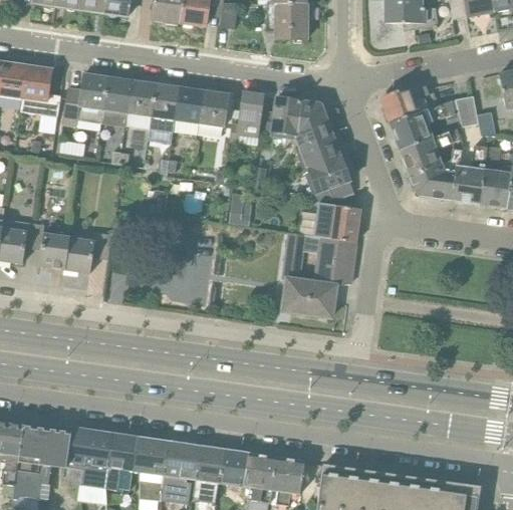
[(58,0),(58,4),(81,8),(82,0),(58,0)]
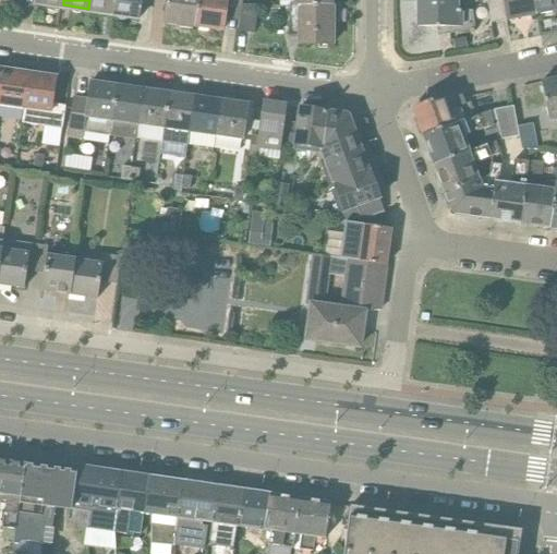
[(114,12),(116,0),(89,0),(88,9),(114,12)]
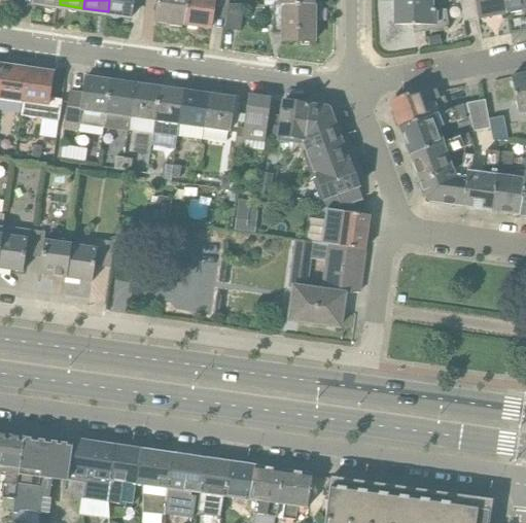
[(109,0),(108,11),(133,14),(135,0),(109,0)]
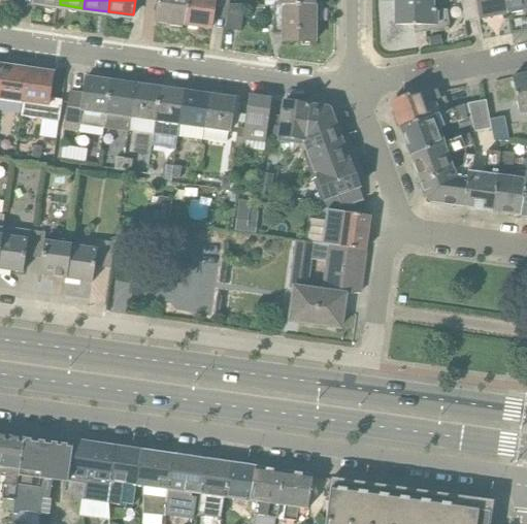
[(159,0),(157,18),(186,22),(189,0),(159,0)]
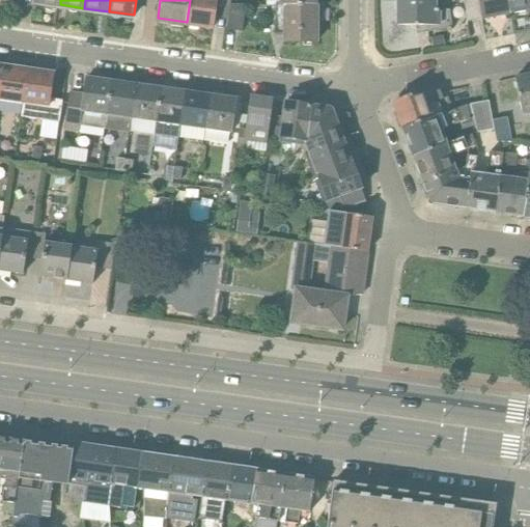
[(190,0),(187,22),(213,26),(216,0),(190,0)]
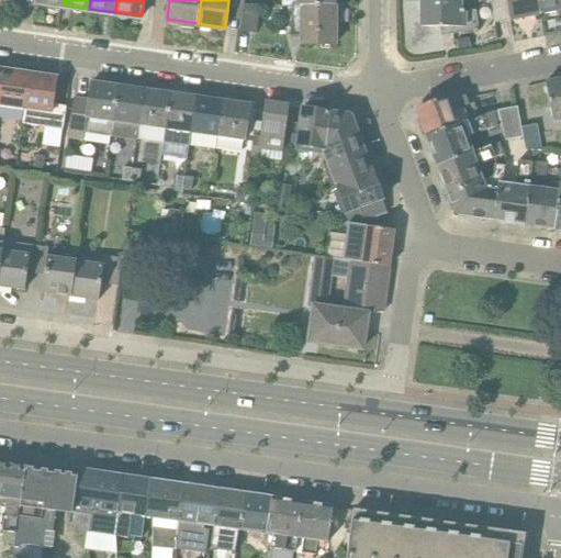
[(422,0),(422,24),(464,24),(464,7),(462,7),(462,0),(422,0)]
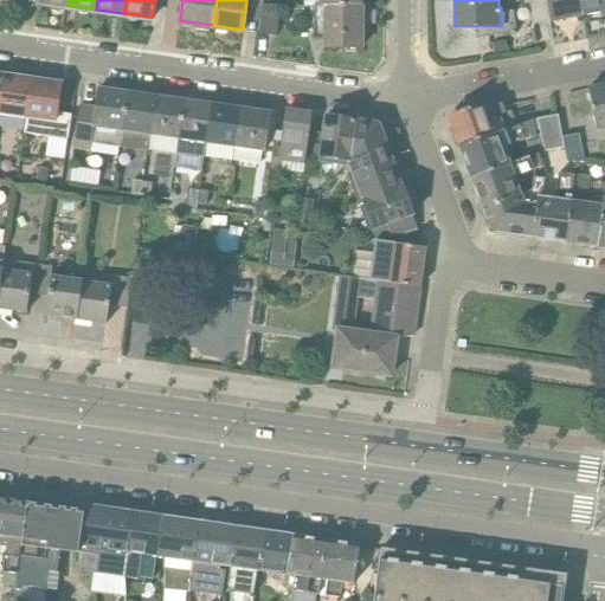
[(529,0),(534,23),(551,19),(547,0),(529,0)]
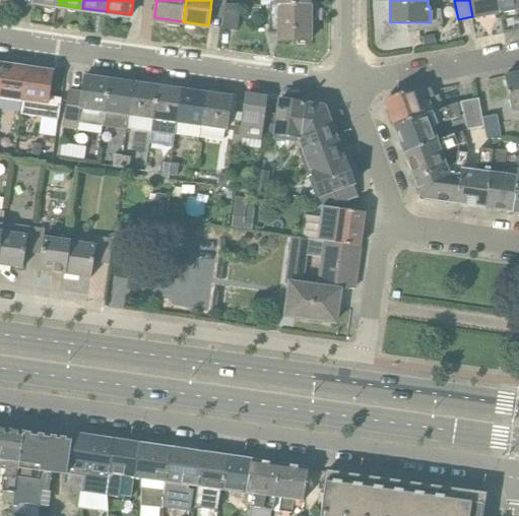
[(469,0),(472,16),(500,10),(498,0),(469,0)]
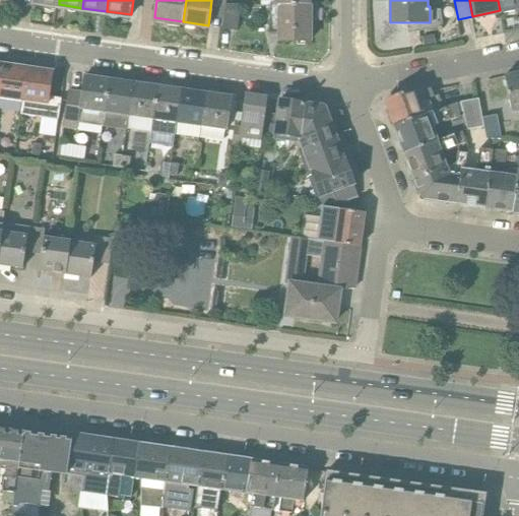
[(498,0),(500,10),(518,6),(518,0),(498,0)]
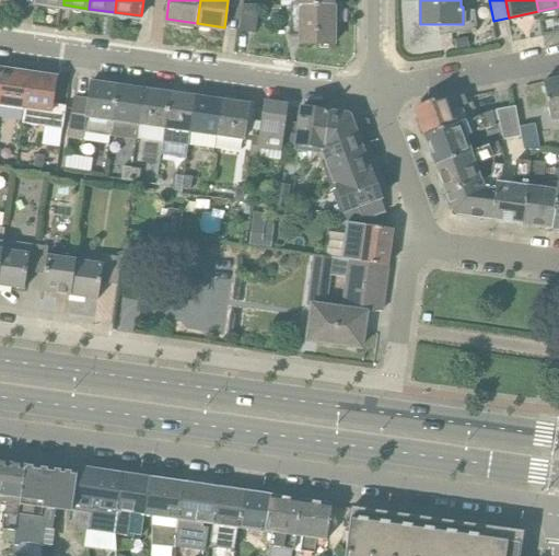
[(241,27),(256,30),(259,2),(244,1),(241,27)]
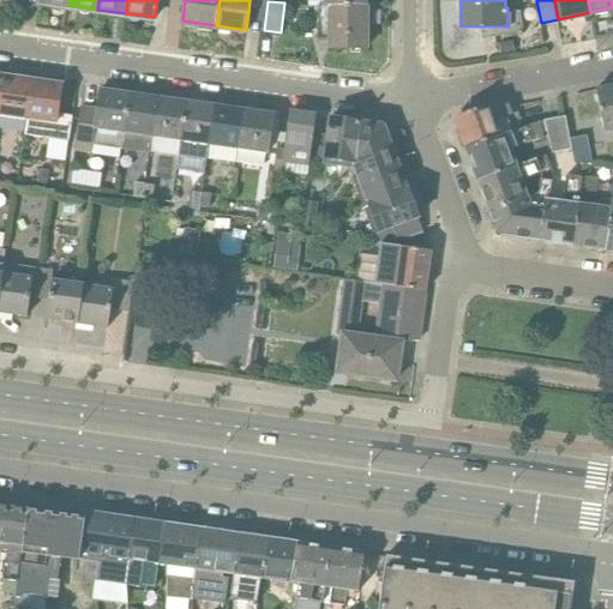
[(367,4),(320,4),(320,35),(330,35),(330,46),(366,46),(367,4)]
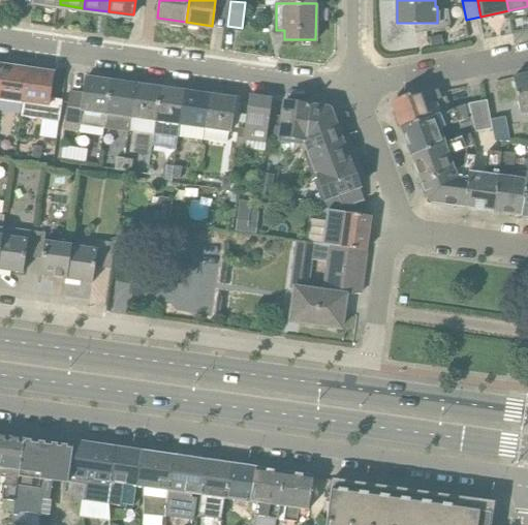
[(0,90),(0,97),(24,101),(29,66),(4,63),(0,90)]
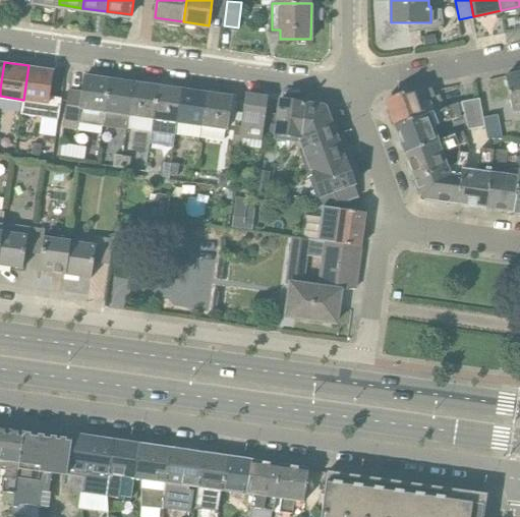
[(62,96),(50,94),(53,69),(29,65),(23,100),(21,112),(59,117),(62,96)]
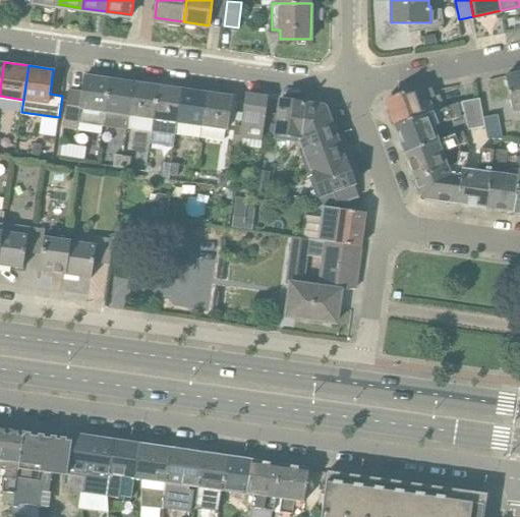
[(519,70),(506,73),(513,111),(519,109),(519,70)]
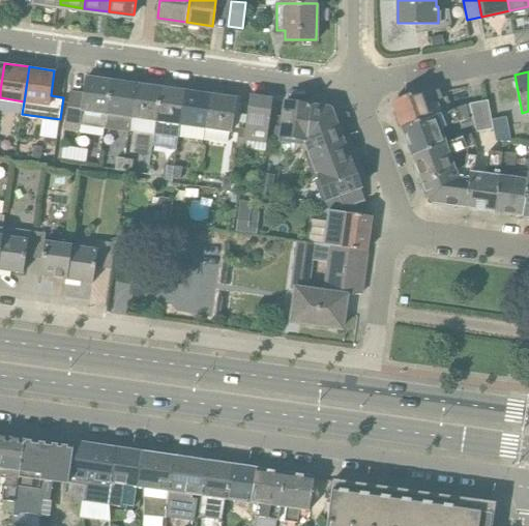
[(82,109),(107,113),(112,79),(110,79),(109,75),(99,72),(97,77),(86,76),(84,92),(70,90),(64,128),(79,129),(82,109)]
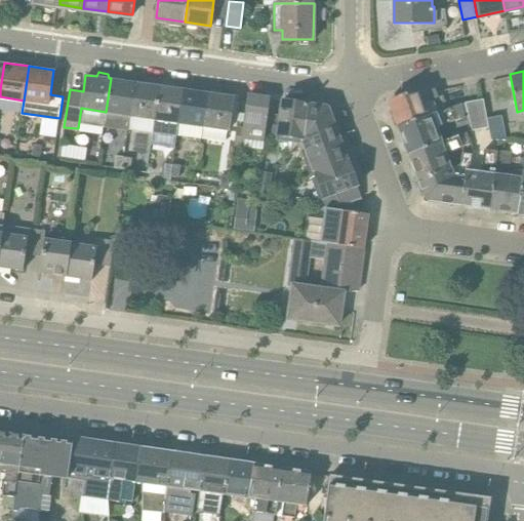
[(106,125),(129,128),(135,81),(124,80),(123,76),(114,74),(111,78),(106,112),(107,112),(106,125)]
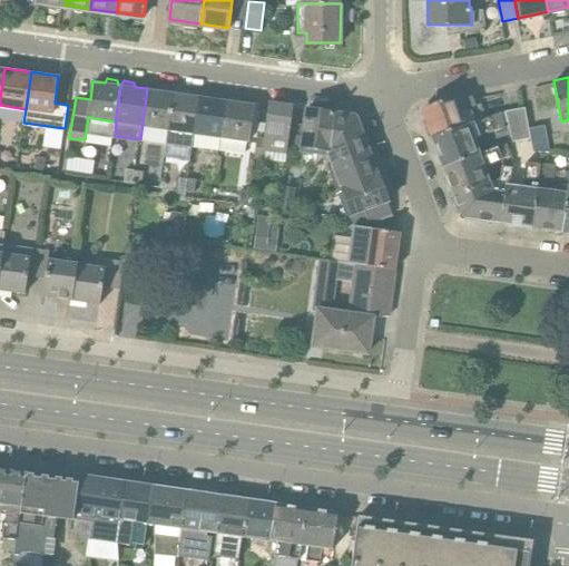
[(140,139),(166,143),(175,93),(172,93),(170,88),(160,86),(158,90),(147,88),(140,139)]
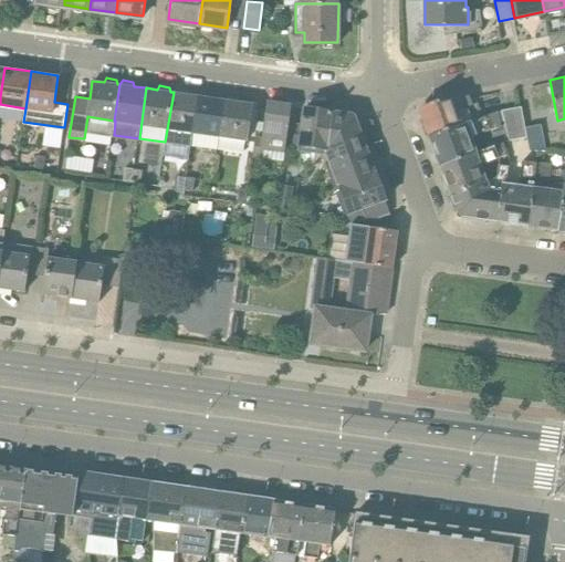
[(189,157),(194,132),(194,129),(199,95),(187,94),(186,90),(176,89),(174,92),(165,142),(164,154),(189,157)]
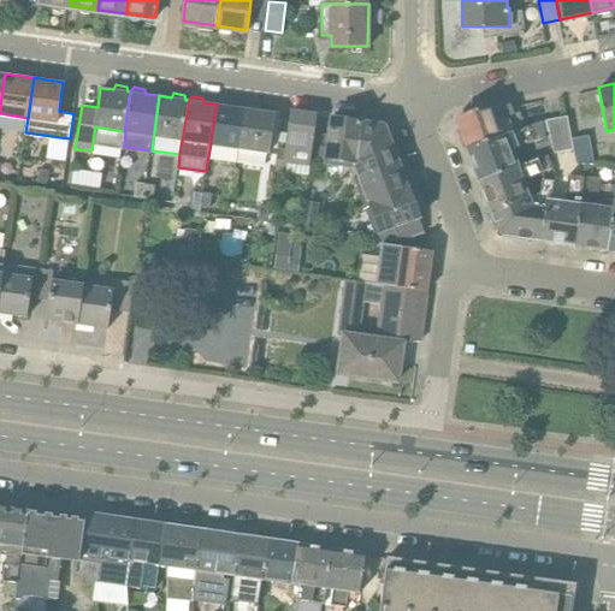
[(211,143),(240,148),(241,141),(243,107),(242,102),(232,101),(229,106),(217,104),(211,141),(211,143)]
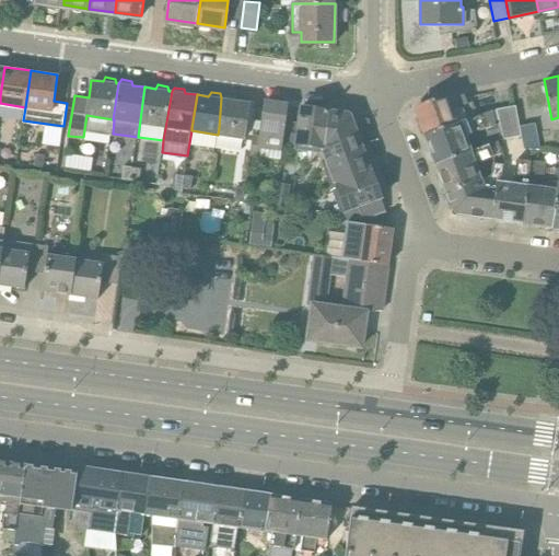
[(424,134),(475,114),(469,92),(439,101),(438,100),(422,103),(416,109),(424,134)]
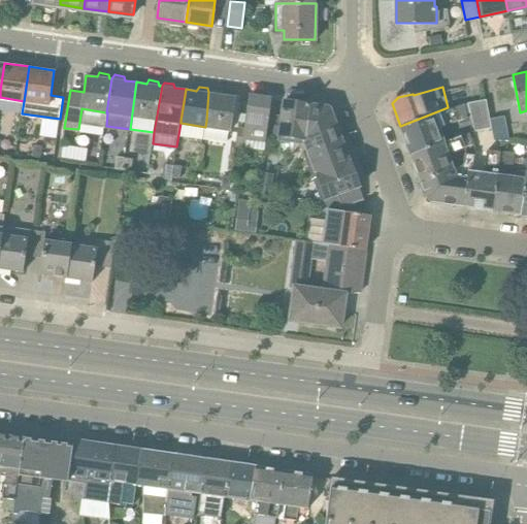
[(205,127),(230,130),(235,96),(224,94),(223,90),(213,89),(211,93),(208,92),(206,121),(205,127)]
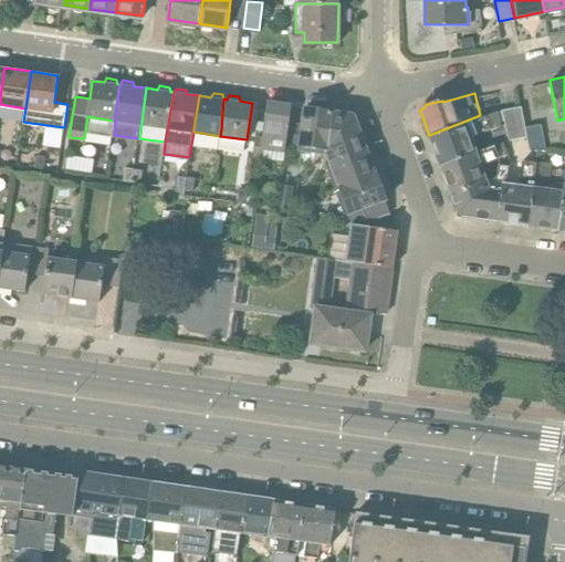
[(263,156),(284,159),(292,104),(268,101),(262,135),(255,134),(253,156),(262,157),(263,156)]
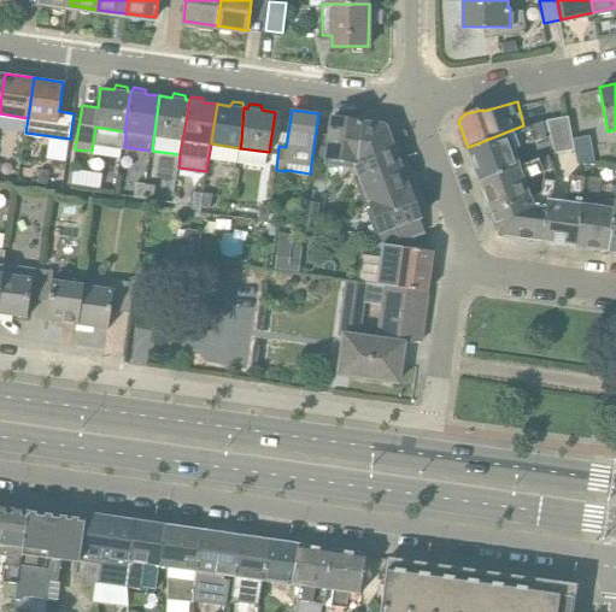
[(547,118),(550,128),(556,151),(575,147),(573,136),(569,113),(547,118)]
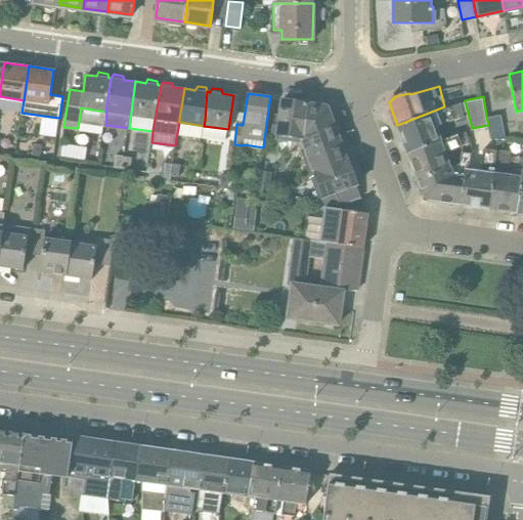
[(276,138),(298,140),(304,101),(281,98),(276,138)]
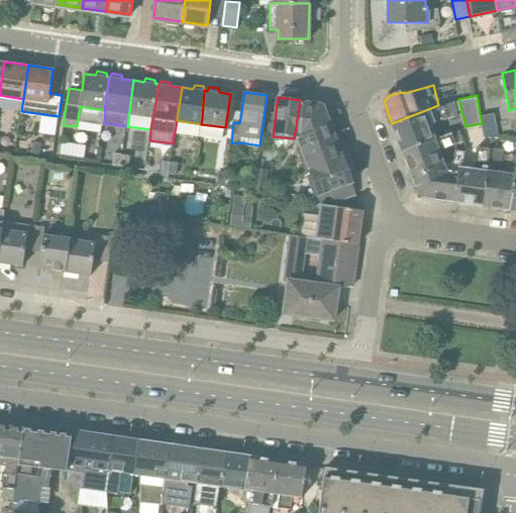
[(299,151),(335,137),(324,107),(320,103),(300,100),(294,138),(299,151)]
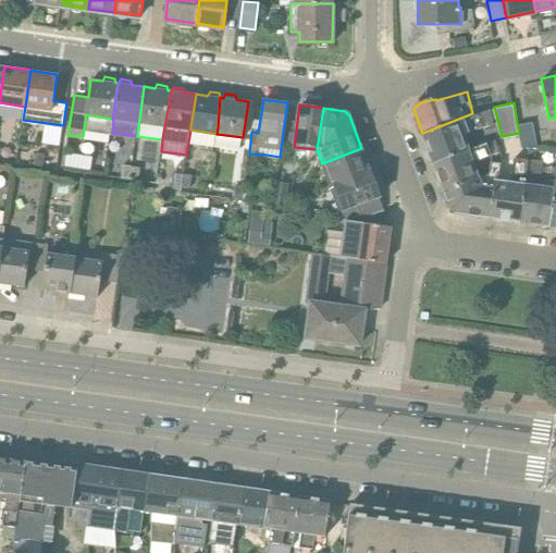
[(485,126),(493,123),(490,108),(482,111),(472,113),(422,133),(427,147),(464,134),(473,130),(485,126)]
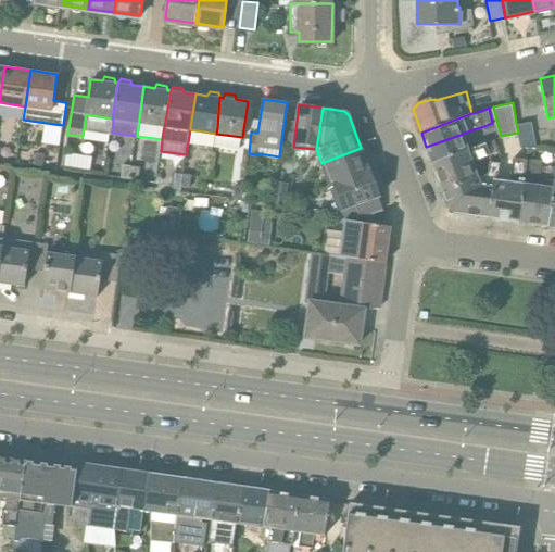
[(529,146),(535,146),(537,146),(532,120),(516,123),(518,133),(520,146),(529,146)]
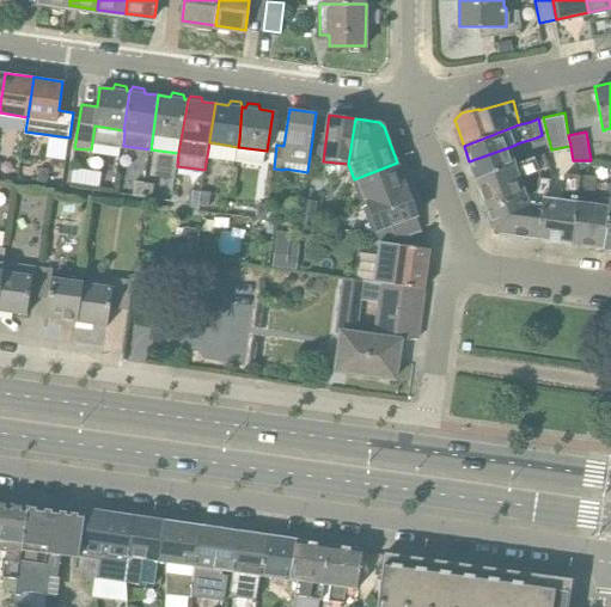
[(469,161),(475,176),(515,161),(509,147),(469,161)]
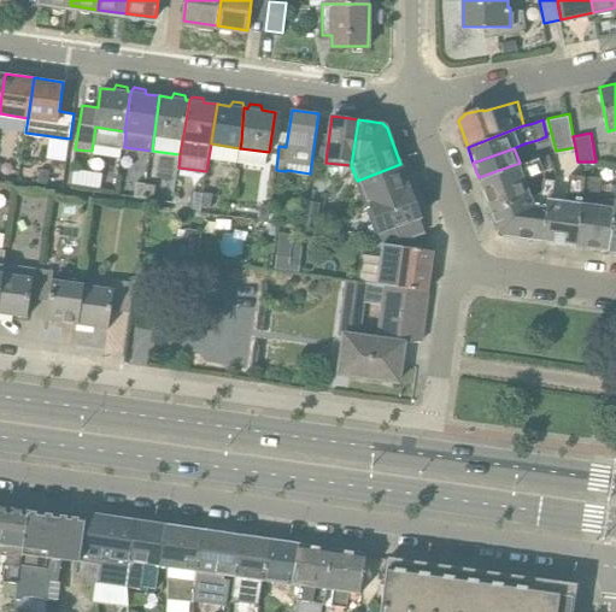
[(549,152),(538,157),(544,171),(555,166),(549,152)]
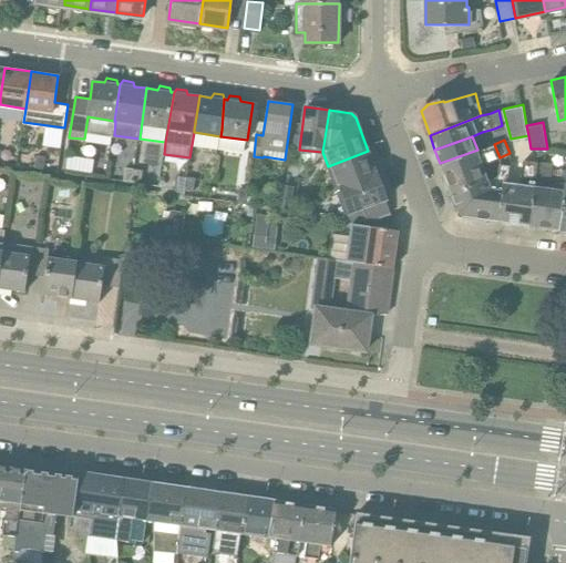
[(444,176),(482,163),(500,157),(494,144),(477,150),(440,163),(444,176)]
